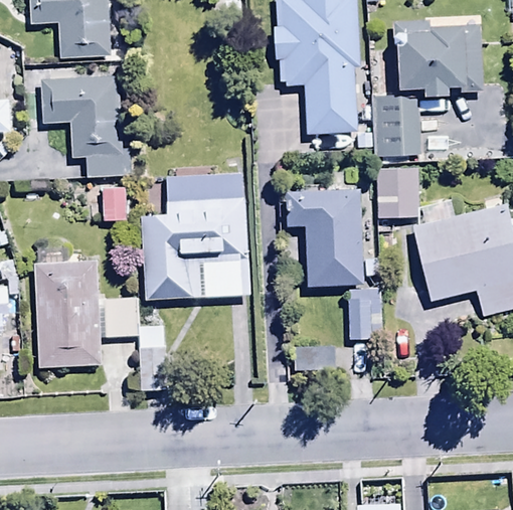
[(29,0),(31,24),(60,23),(62,59),(111,56),(107,0),(29,0)]
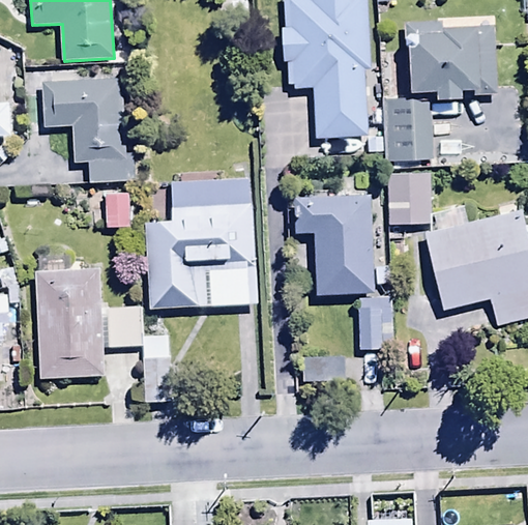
[(371,136),(365,0),(285,0),(287,27),(282,27),(283,61),(289,61),(290,88),(315,87),(316,138),(371,136)]
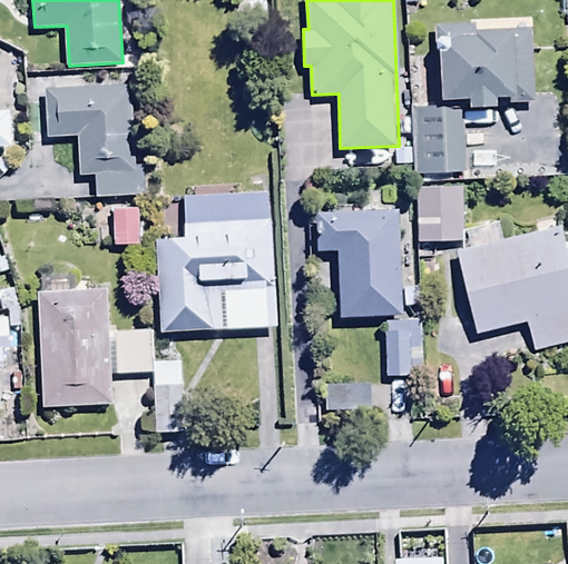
[(495,97),(507,97),(507,102),(532,101),(529,26),(478,28),(478,22),(438,23),(441,98),(471,97),(471,107),(495,106),(495,97)]
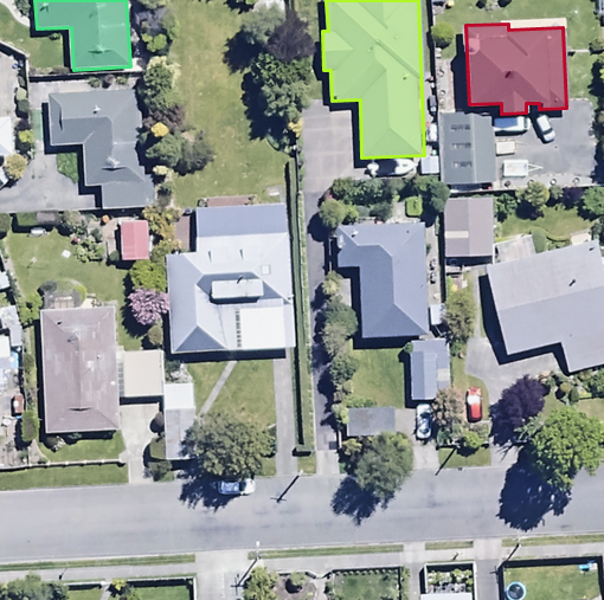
[(152,90),(50,92),(51,143),(82,143),(83,184),(102,184),(102,208),(154,208),(152,90)]
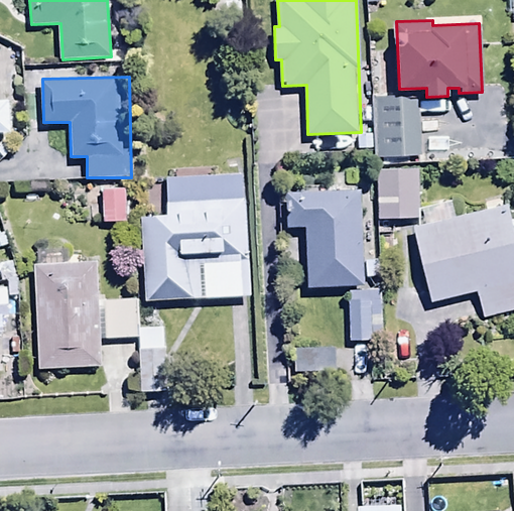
[(420,93),(375,96),(379,154),(423,152),(420,93)]
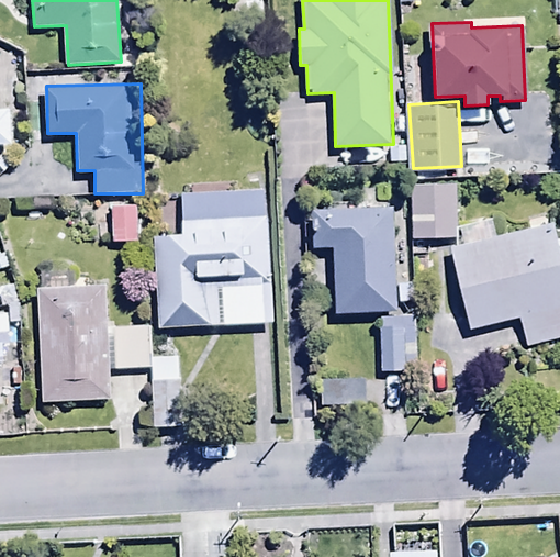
[(0,145),(12,145),(11,108),(0,107),(0,145)]
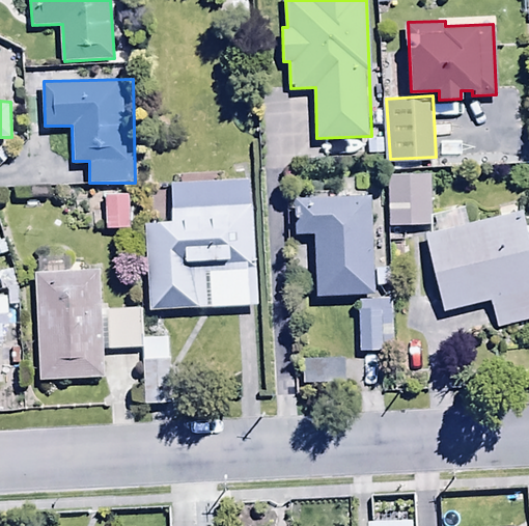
[(429,170),(388,171),(390,228),(432,227),(429,170)]
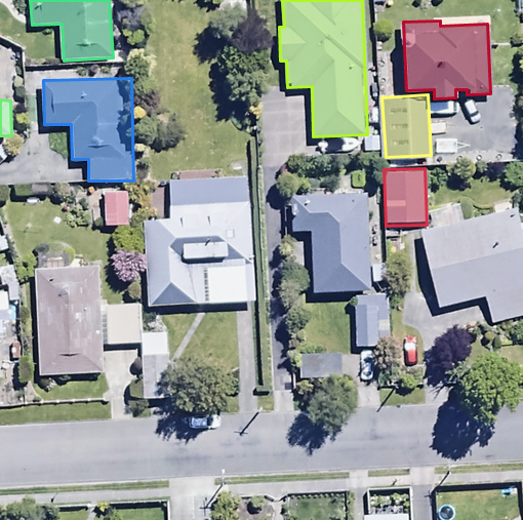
[(254,303),(249,173),(167,176),(169,217),(145,218),(148,306),(254,303)]
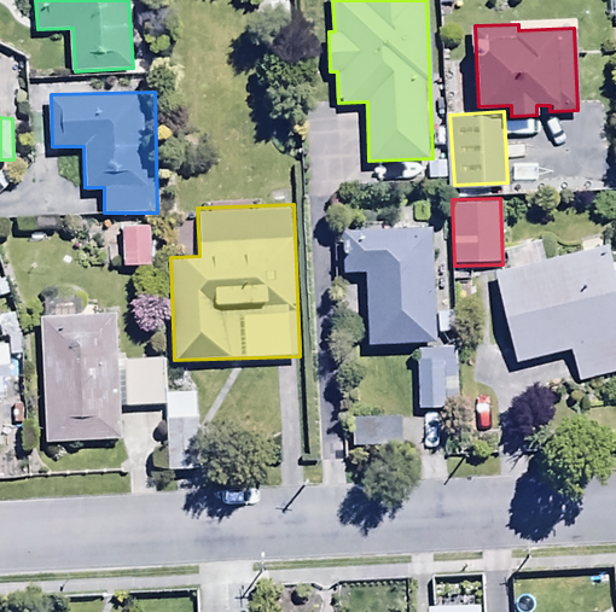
[(151,223),(123,223),(125,263),(152,263),(151,223)]
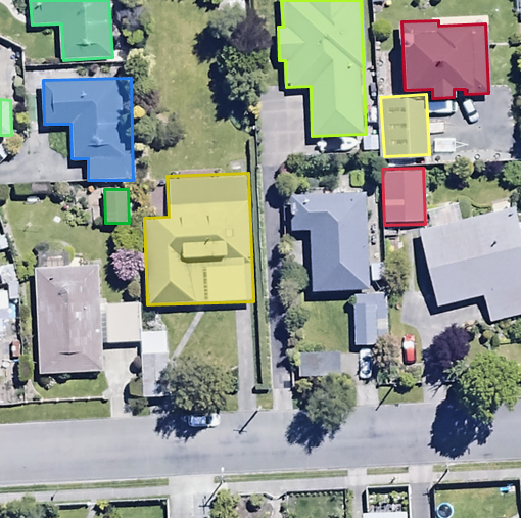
[(370,287),(367,191),(291,192),(292,232),(313,231),(315,288),(370,287)]
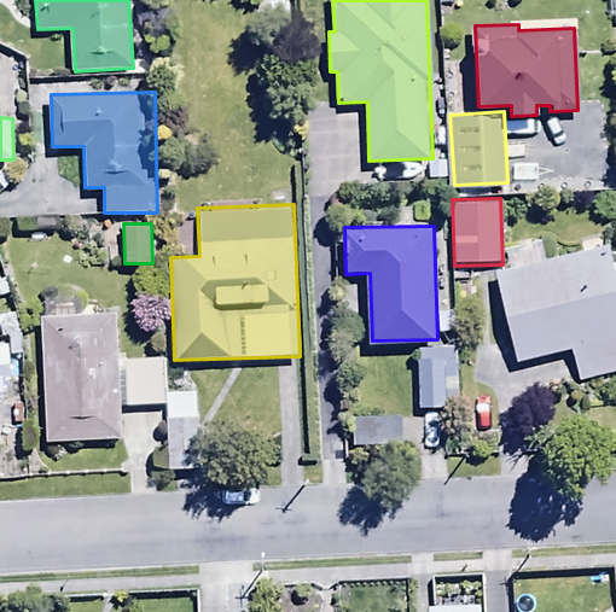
[(615,284),(604,244),(546,261),(540,235),(506,243),(512,272),(492,278),(517,363),(573,347),(582,382),(615,371),(615,284)]
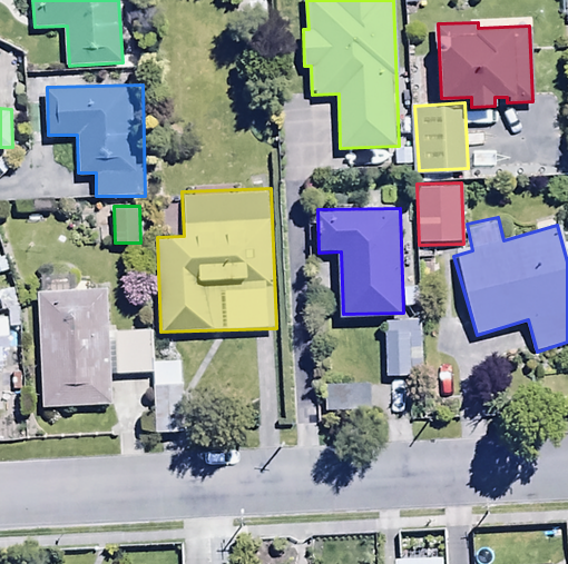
[(114,403),(108,273),(37,276),(43,406),(114,403)]
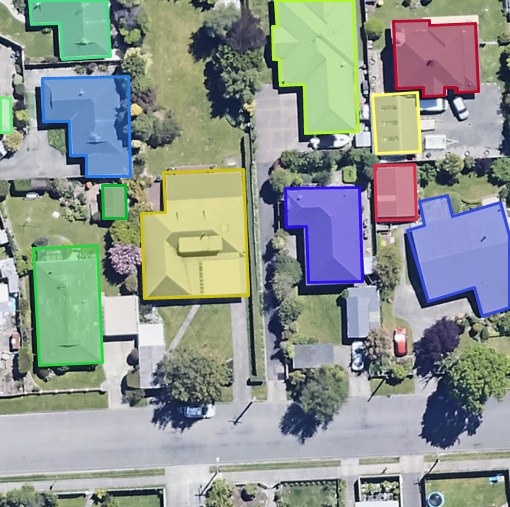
[(3,314),(13,314),(11,278),(0,278),(0,328),(4,328),(3,314)]
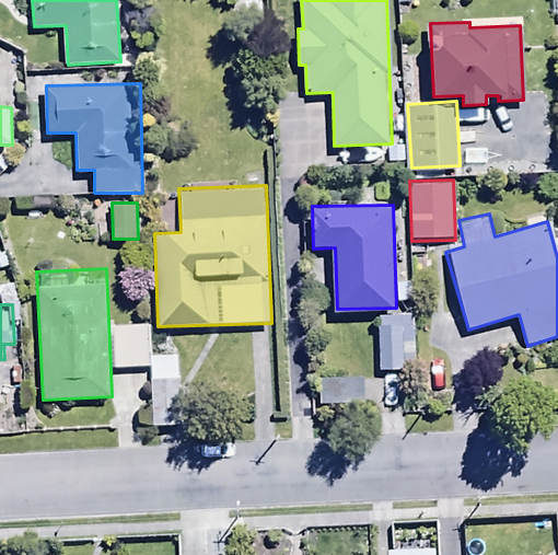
[(413,314),(379,314),(379,369),(413,369),(413,314)]
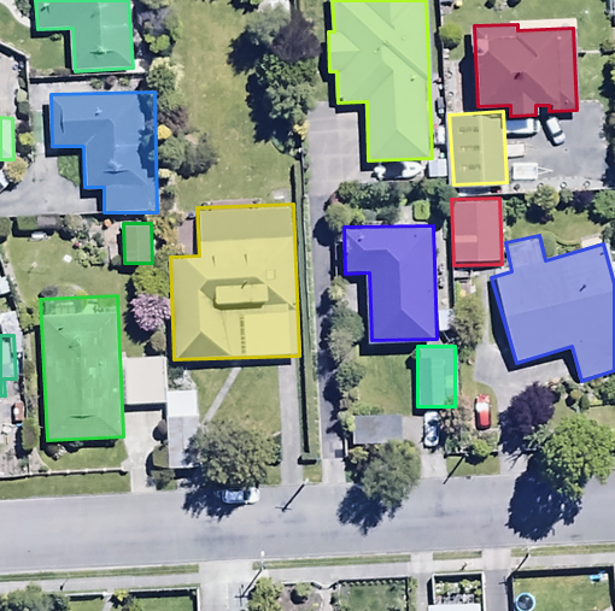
[(167,388),(165,354),(126,356),(127,401),(167,400),(167,388)]
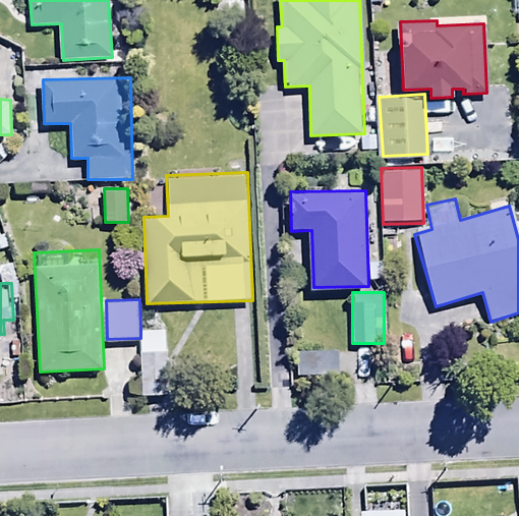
[(142,328),(140,328),(140,338),(142,394),(169,393),(167,327),(142,328)]
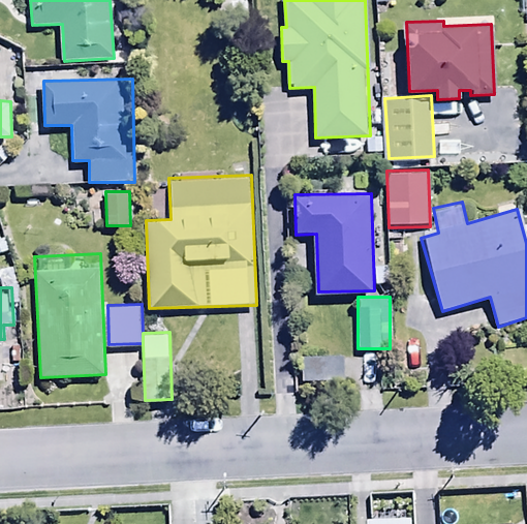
[(308,358),(309,379),(346,378),(345,357),(308,358)]
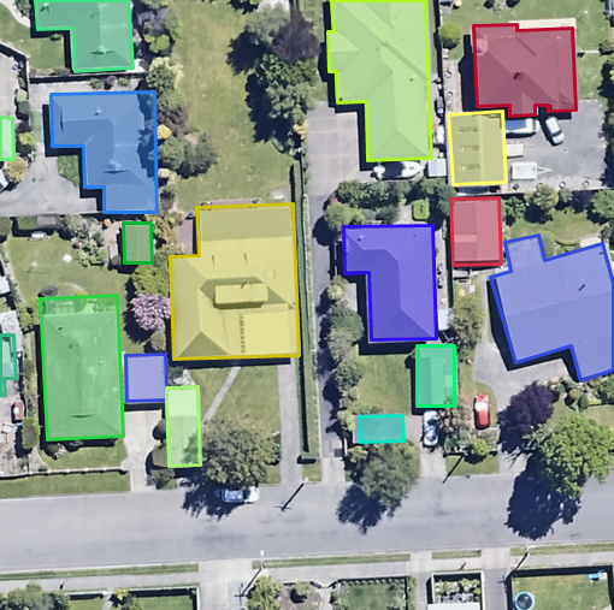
All buildings are outlined.
